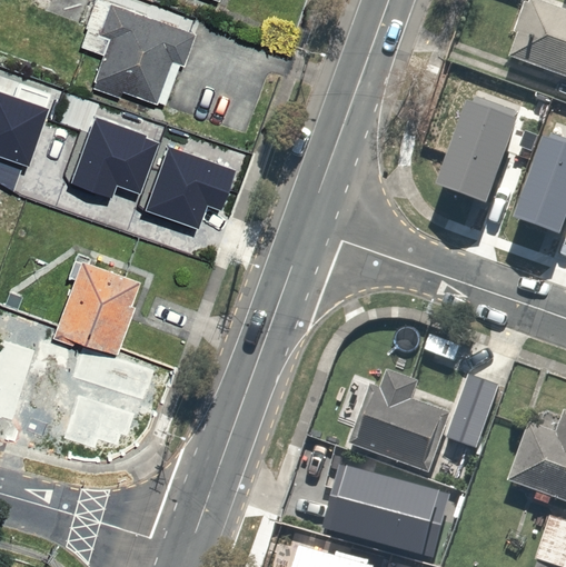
[(49,0),(19,0),(46,11),(49,0)]
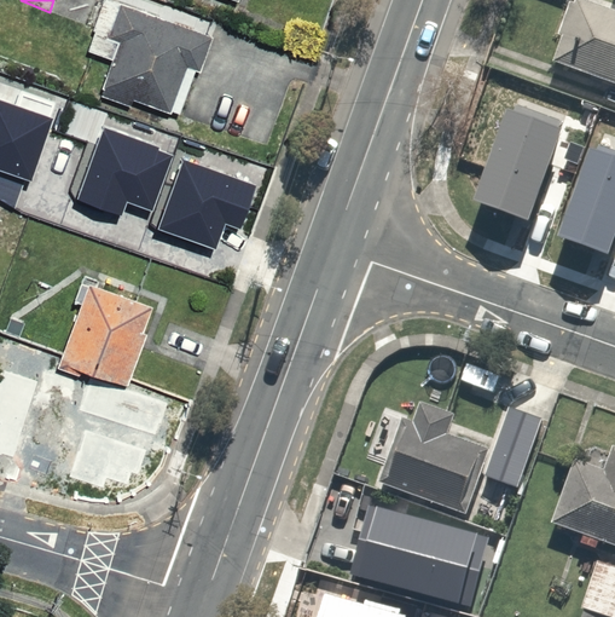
[(178,117),(212,33),(132,0),(98,0),(80,47),(109,59),(99,85),(178,117)]
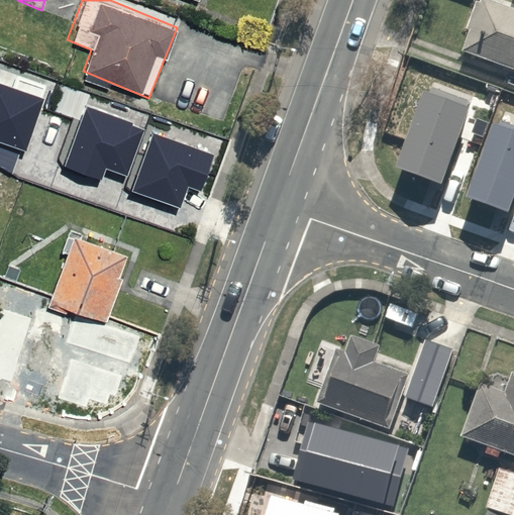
[(513,7),(496,0),(479,0),(458,49),(513,72),(513,7)]
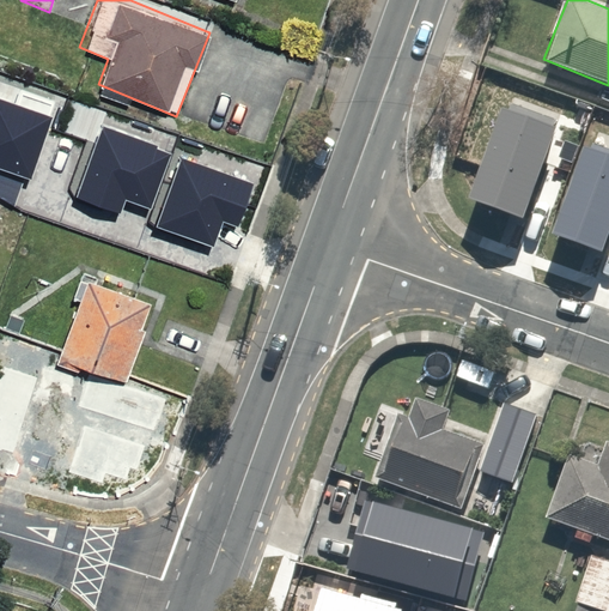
[(32,91),(0,77),(0,133),(12,139),(32,91)]
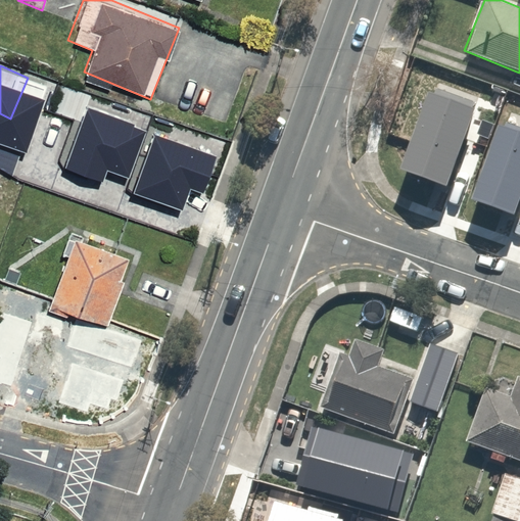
[(519,125),(440,95),(434,93),(411,154),(519,195),(519,125)]
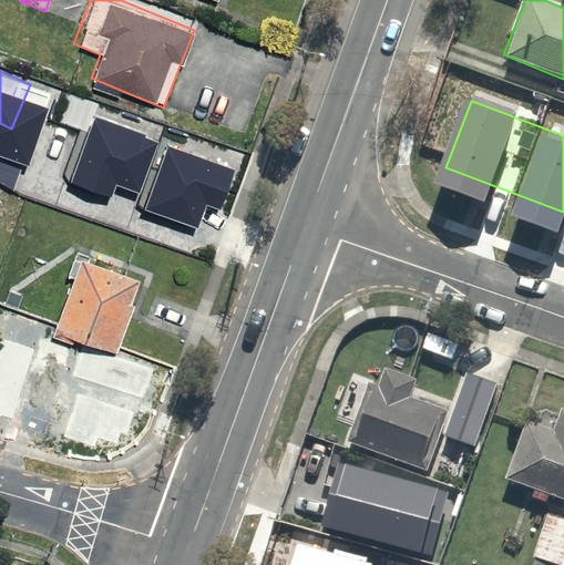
[(144,135),(85,114),(59,185),(118,207),(144,135)]
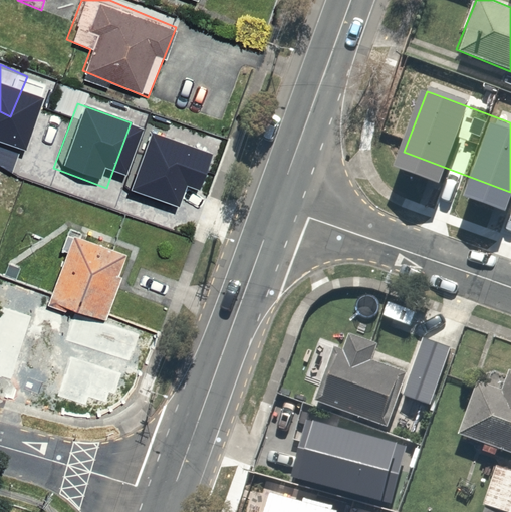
[(130,249),(69,226),(22,351),(46,360),(83,373),(130,249)]
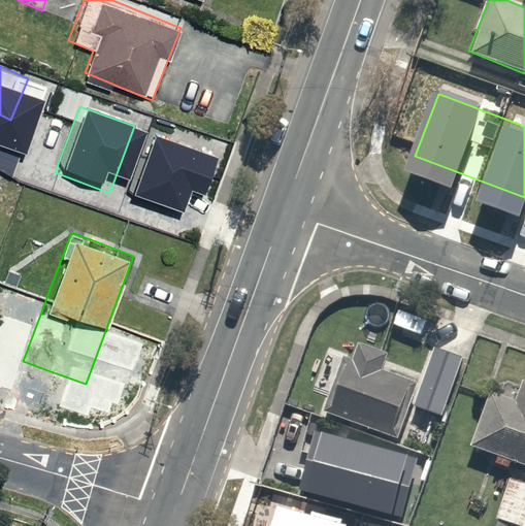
[(396,441),(421,380),(389,367),(396,350),(355,334),(324,414),(341,420),(336,433),(362,444),(367,430),(396,441)]
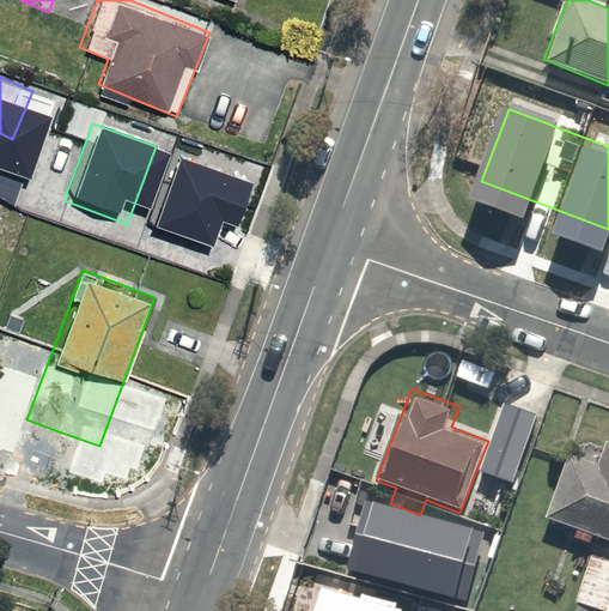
[(55,430),(26,419),(19,417),(2,463),(38,476),(55,430)]
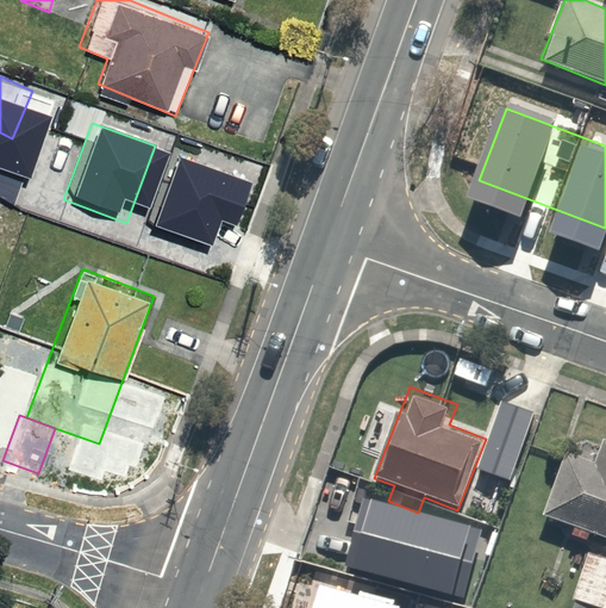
[(605,436),(604,436),(599,453),(569,444),(544,522),(574,532),(572,537),(591,543),(593,538),(605,541),(605,436)]
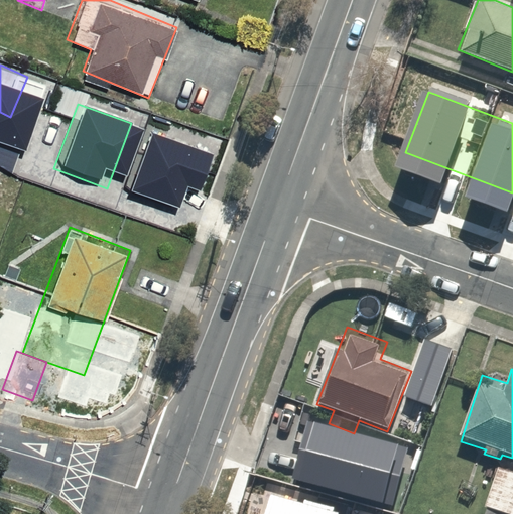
[(386,473),(303,440),(290,476),(373,508),(386,473)]
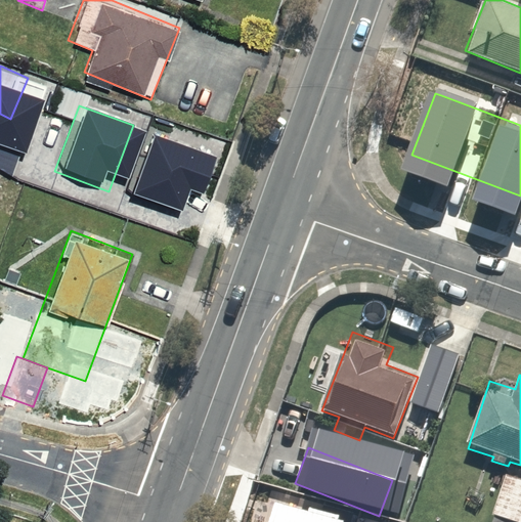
[(520,478),(504,474),(490,520),(495,521),(520,521),(520,478)]
